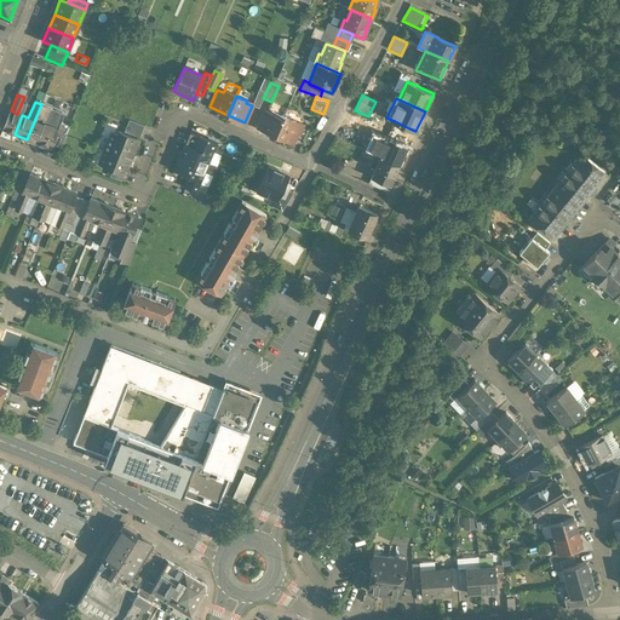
[(41,104),(27,139),(38,144),(46,125),(45,121),(51,108),(41,103),(41,104)]
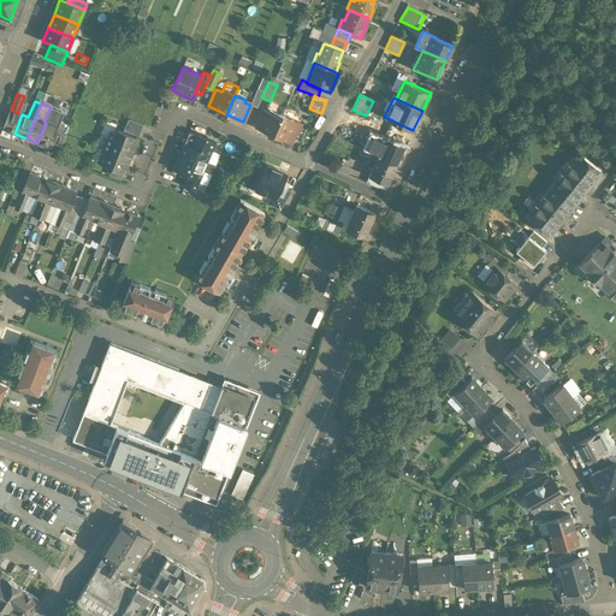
[(11,110),(3,129),(15,134),(22,114),(17,113),(11,110)]
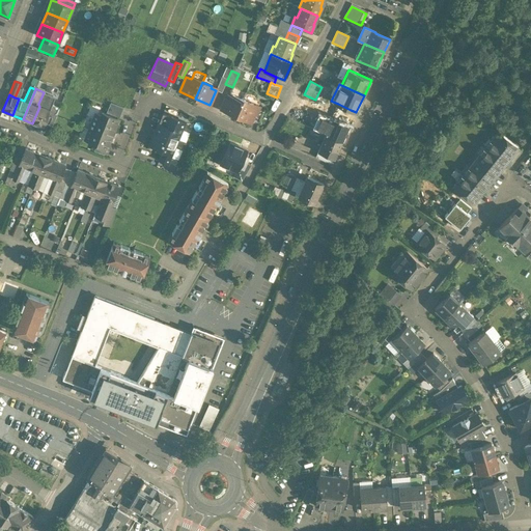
[(243,101),(232,95),(231,98),(227,95),(221,110),(235,116),(243,101)]
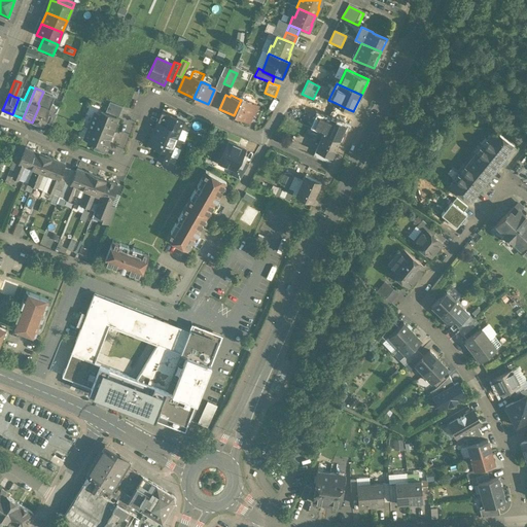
[(251,104),(241,100),(234,115),(249,123),(252,115),(254,116),(255,113),(253,112),(255,108),(250,106),(251,104)]
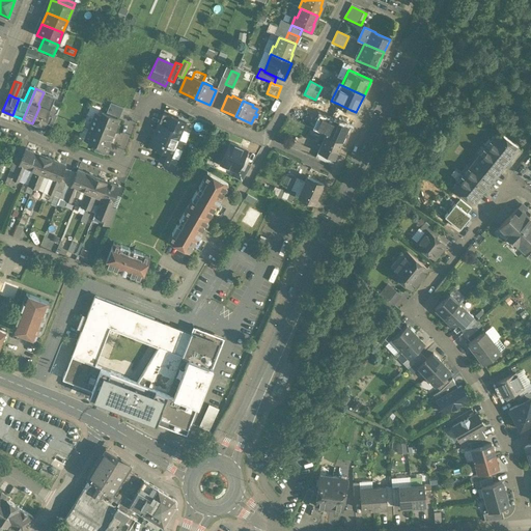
[(123,108),(110,103),(106,114),(118,119),(123,108)]
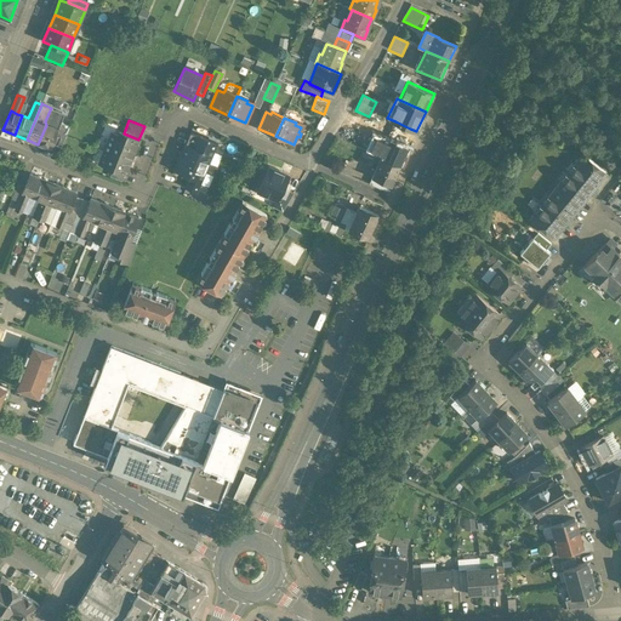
[(410,129),(396,121),(392,127),(410,136),(412,131),(409,130),(410,129)]
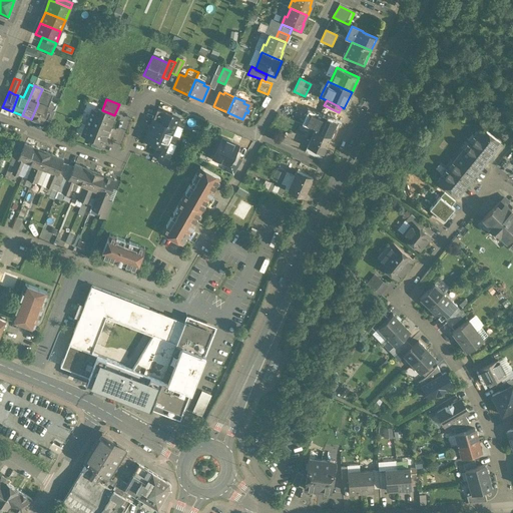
[(48,107),(43,119),(50,122),(57,104),(50,101),(47,107),(48,107)]
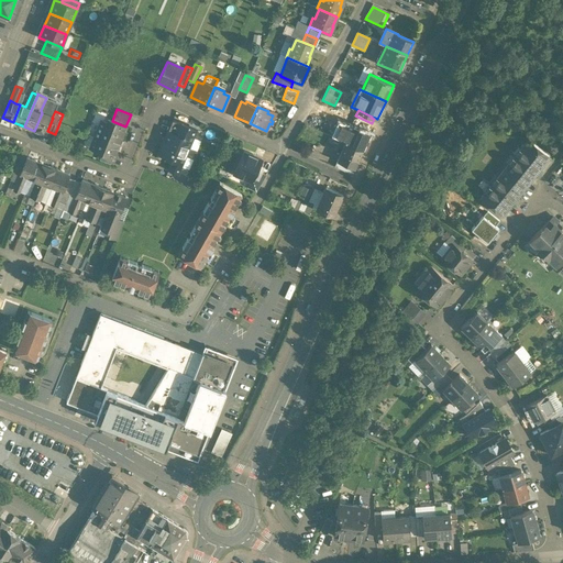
[(42,113),(34,131),(45,135),(47,131),(53,118),(52,118),(42,113)]
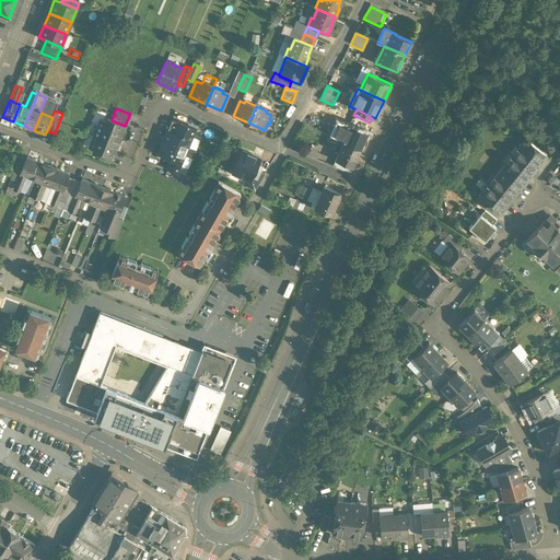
[(112,120),(107,119),(106,123),(101,120),(94,136),(100,138),(117,146),(125,126),(112,120)]
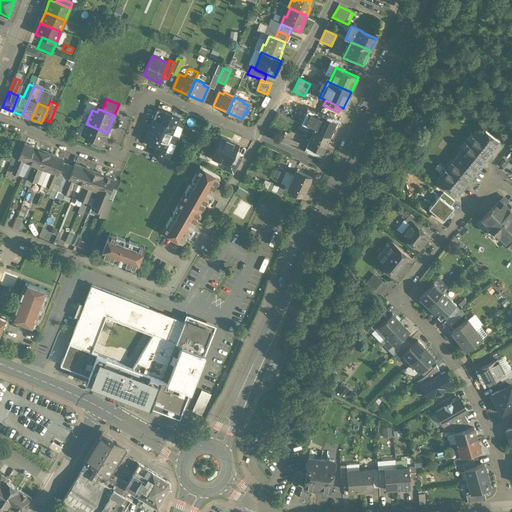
[(167,114),(157,110),(152,120),(163,124),(167,114)]
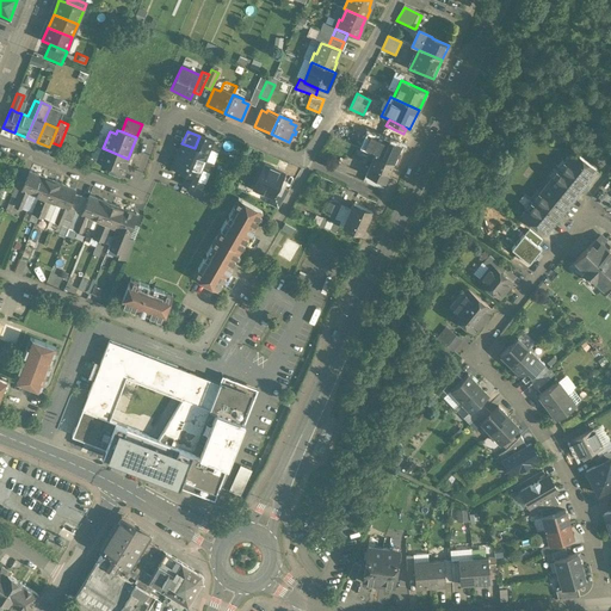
[(399,153),(401,148),(369,135),(362,150),(375,156),(380,144),(399,153)]
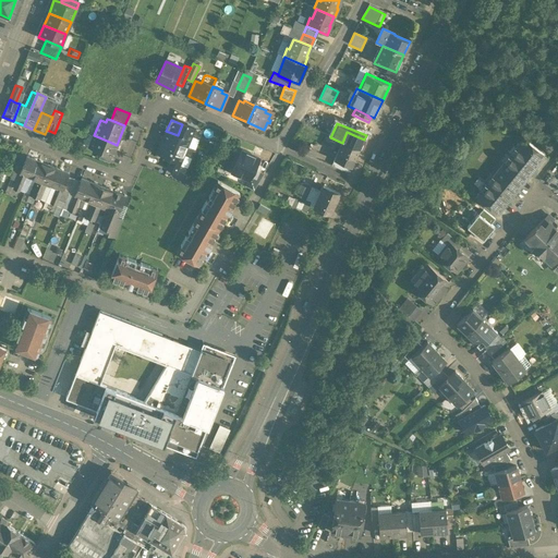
[(178,135),(166,131),(161,142),(179,148),(185,150),(194,129),(182,124),(178,135)]
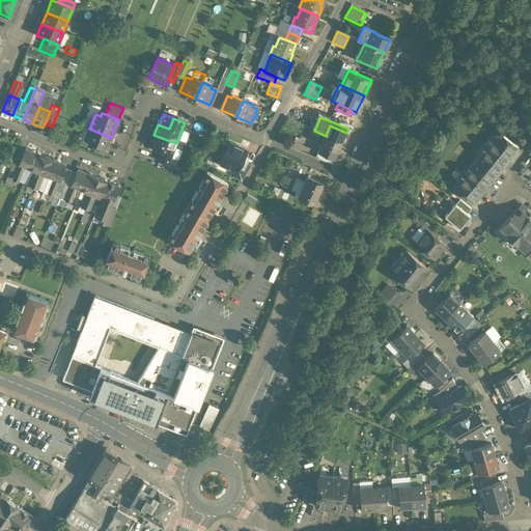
[(346,133),(330,126),(326,136),(341,143),(346,133)]
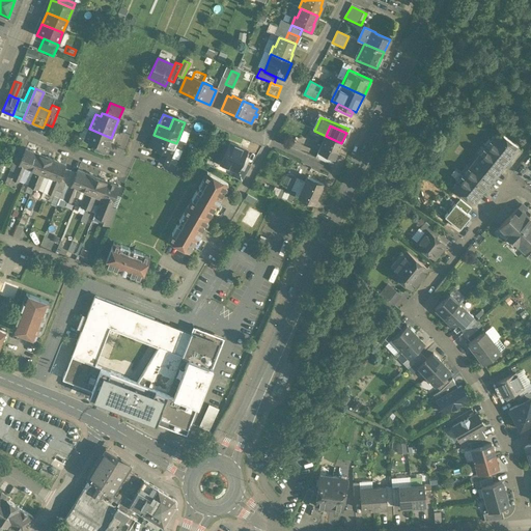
[(111,138),(94,131),(89,129),(85,139),(96,144),(107,148),(111,138)]
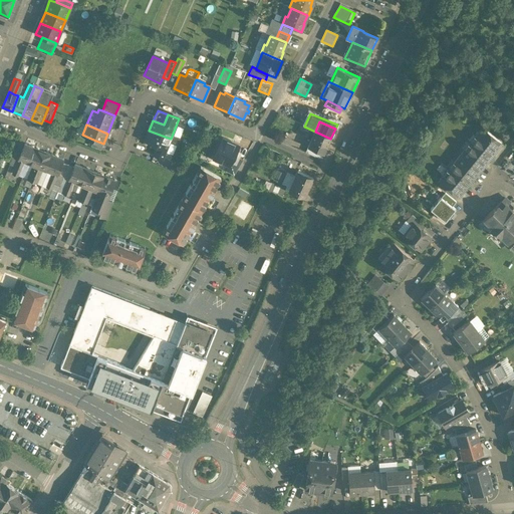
[(482,127),(439,181),(458,196),(501,143),(482,127)]
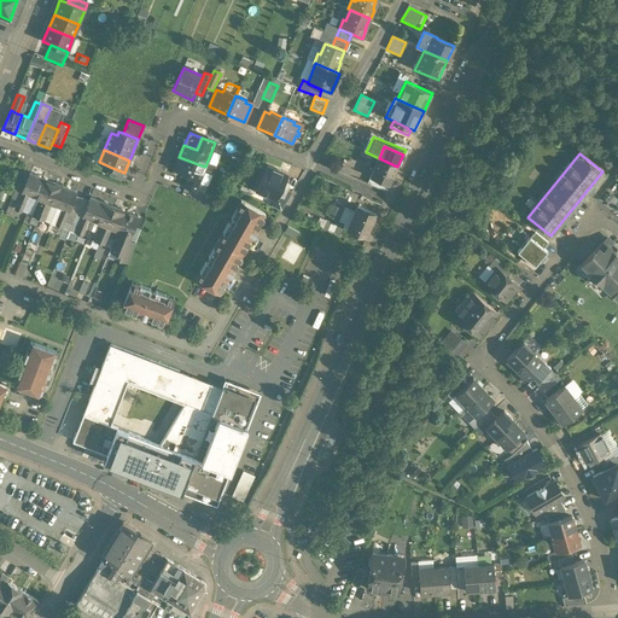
[(198,164),(179,157),(174,169),(190,175),(185,186),(196,191),(205,167),(198,164)]
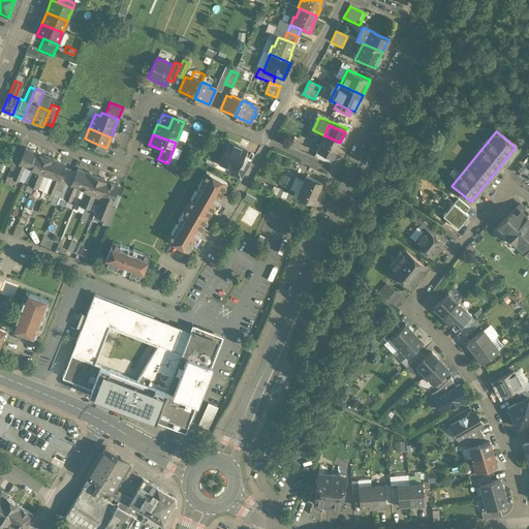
[(340,143),(324,135),(322,139),(320,146),(336,152),(340,143)]
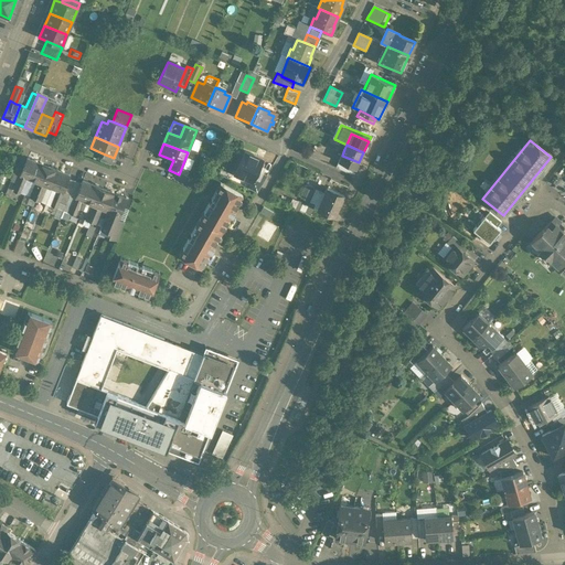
[(114,158),(103,153),(99,161),(110,166),(114,158)]
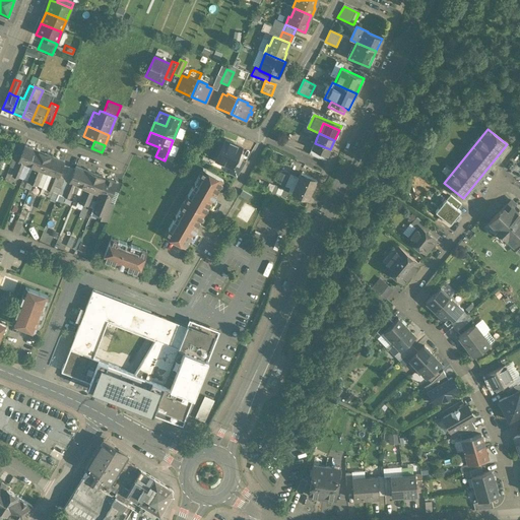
[(241,148),(225,141),(218,155),(234,163),(241,148)]
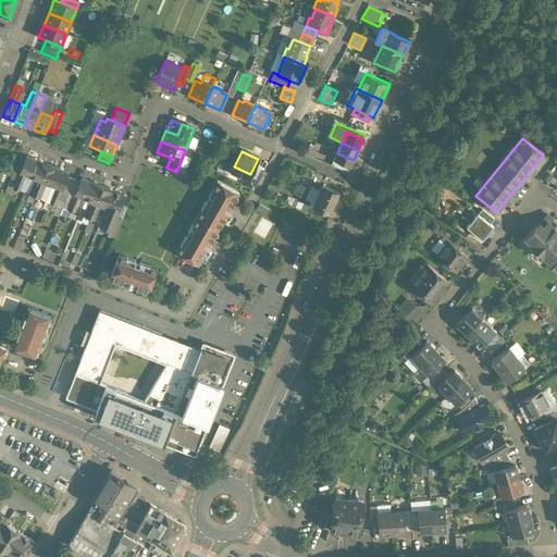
[(348,173),(354,160),(337,153),(331,165),(348,173)]
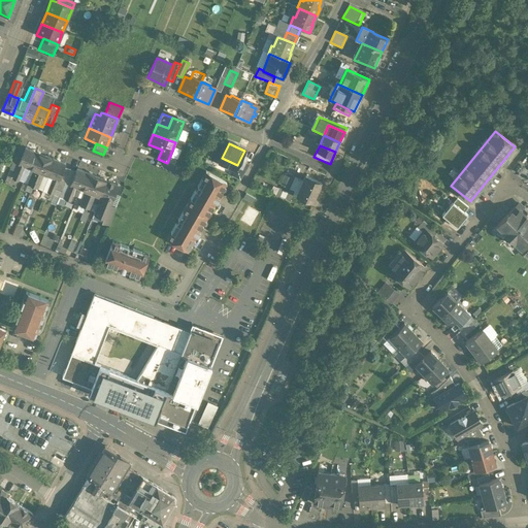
[(65,164),(25,147),(19,164),(24,167),(33,170),(43,174),(53,178),(58,180),(59,179),(65,164)]
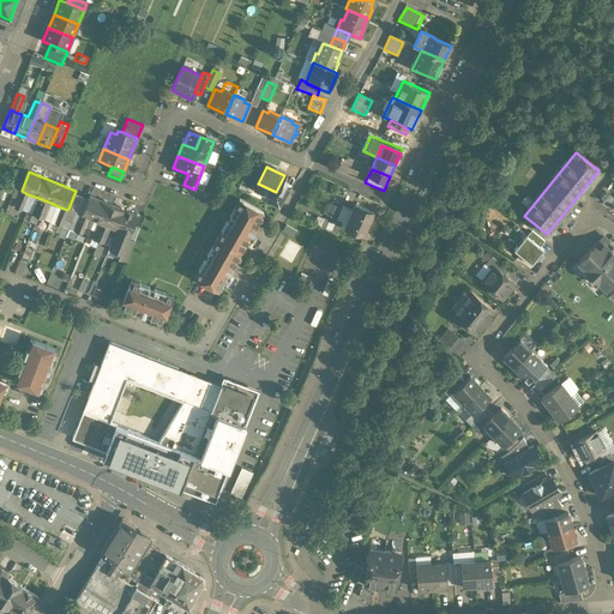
[(28,194),(22,191),(16,206),(22,209),(28,194)]
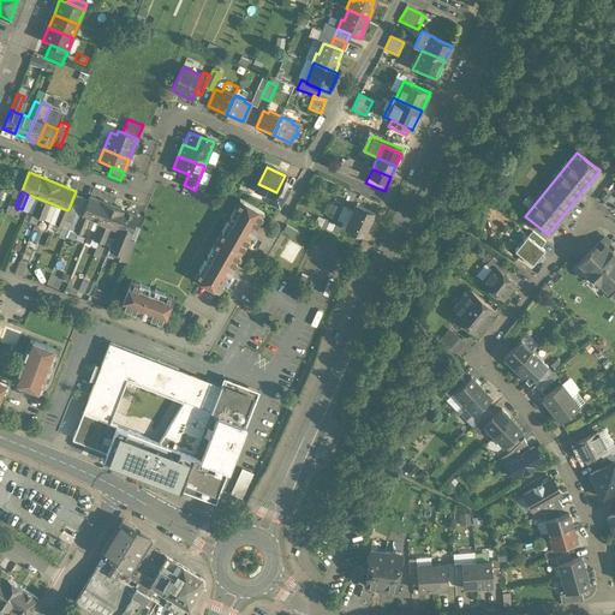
[(136,216),(89,197),(82,216),(88,219),(99,224),(93,238),(105,244),(111,228),(117,231),(109,246),(121,251),(126,239),(136,216)]
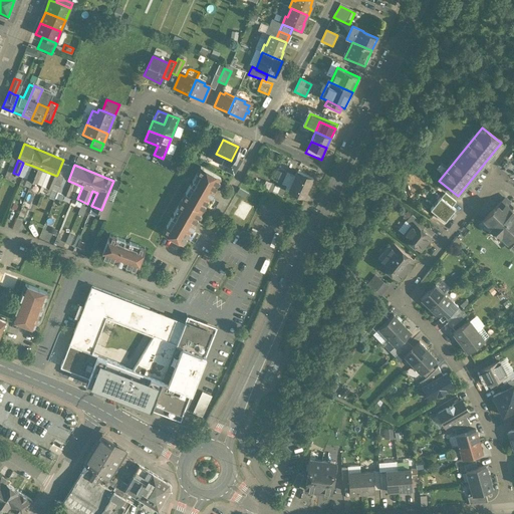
[(42,170),(32,166),(27,180),(37,184),(39,177),(41,178),(42,175),(40,175),(42,170)]
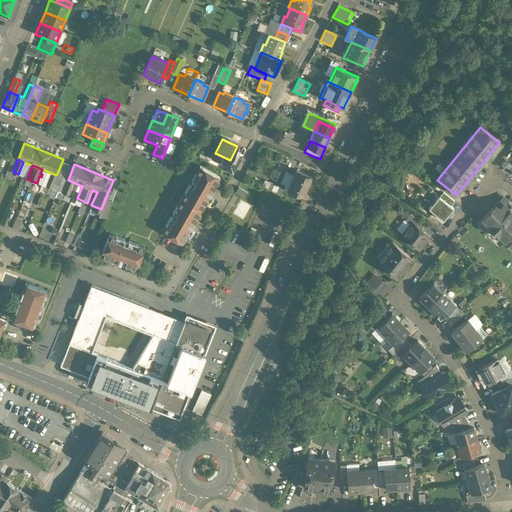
[(199,175),(196,173),(191,181),(193,182),(191,186),(189,185),(184,193),(188,195),(185,201),(181,199),(201,211),(209,197),(210,198),(213,193),(211,192),(219,178),(199,166),(199,167),(203,169),(199,175)]
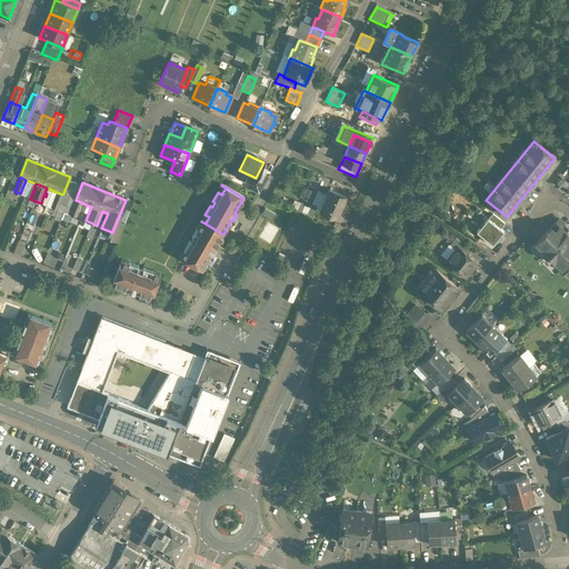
[(347,198),(329,190),(319,212),(337,220),(347,198)]
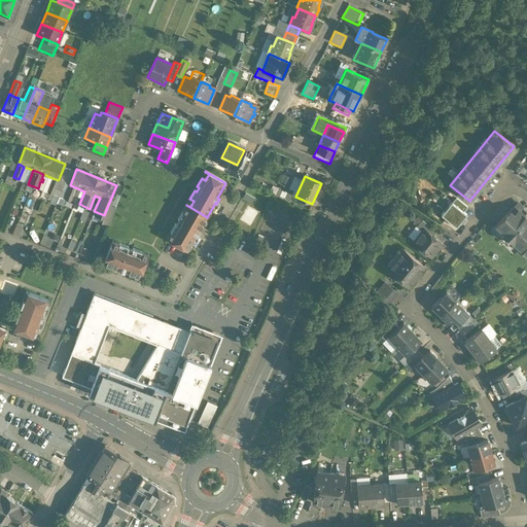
[(58,180),(53,178),(46,191),(59,197),(62,191),(65,182),(59,179),(58,180)]
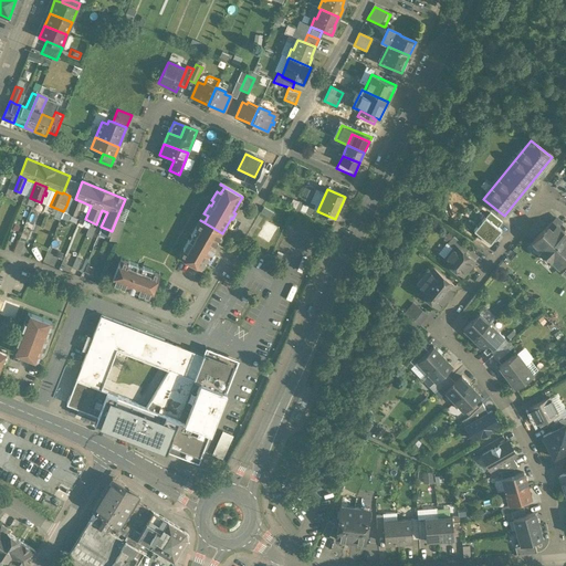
[(75,199),(70,213),(75,216),(81,201),(75,199)]
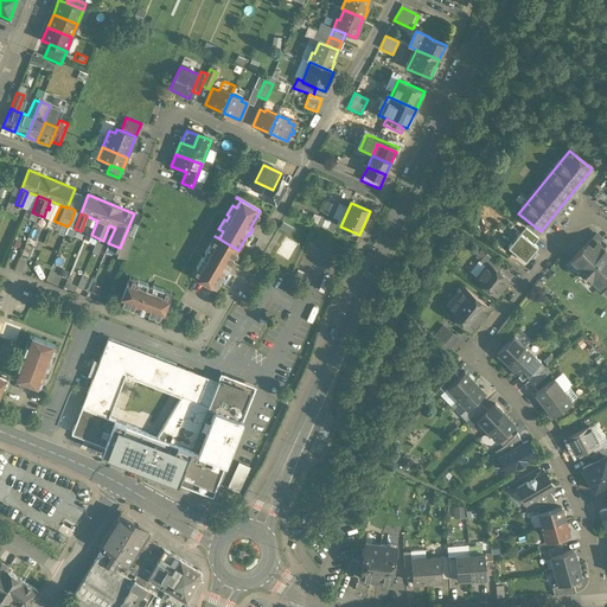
[(293,230),(282,223),(280,229),(291,235),(293,230)]
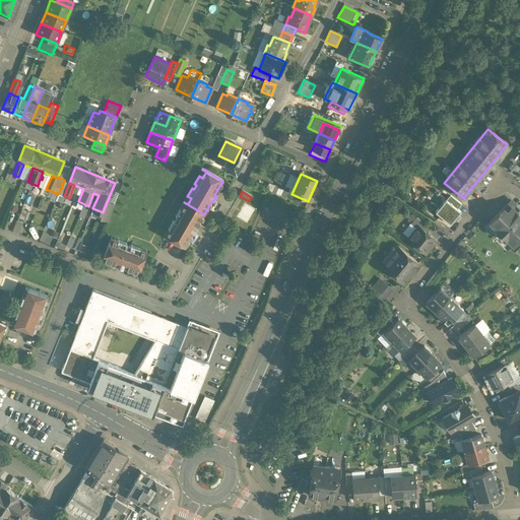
[(461,204),(450,195),(446,200),(457,209),(461,204)]
